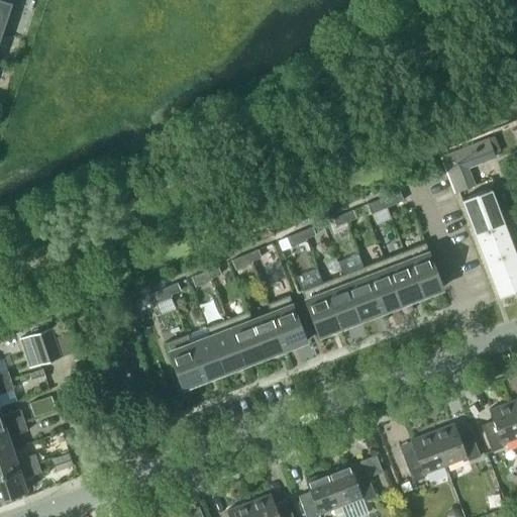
[(0,0),(0,35),(2,30),(8,32),(18,0),(0,0)]
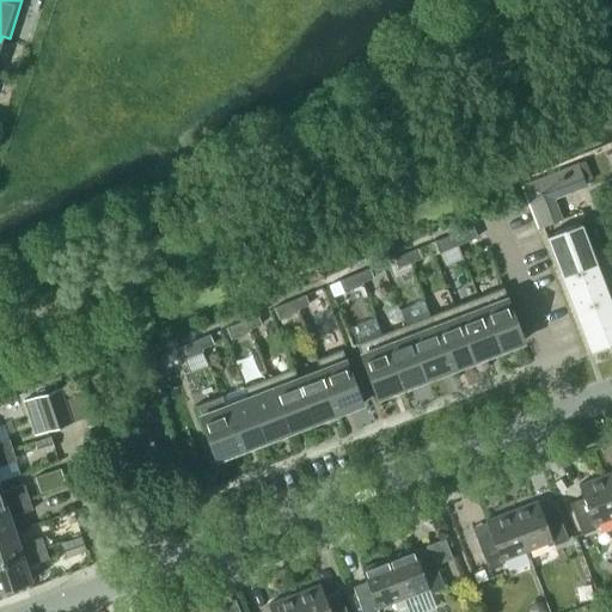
[(522,184),(539,227),(562,219),(554,200),(587,185),(577,163),(522,184)]
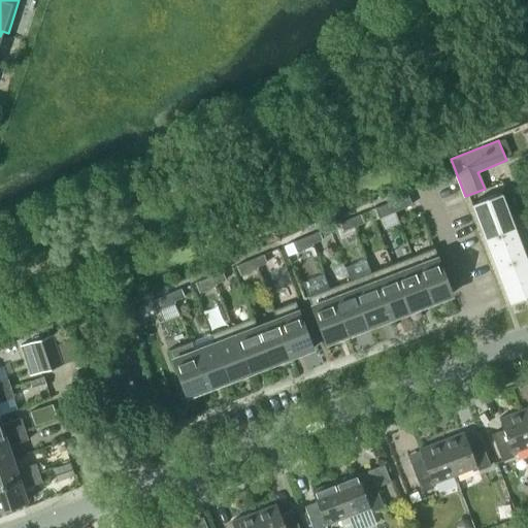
[(527,295),(527,263),(501,192),(471,203),(509,302),(527,295)]
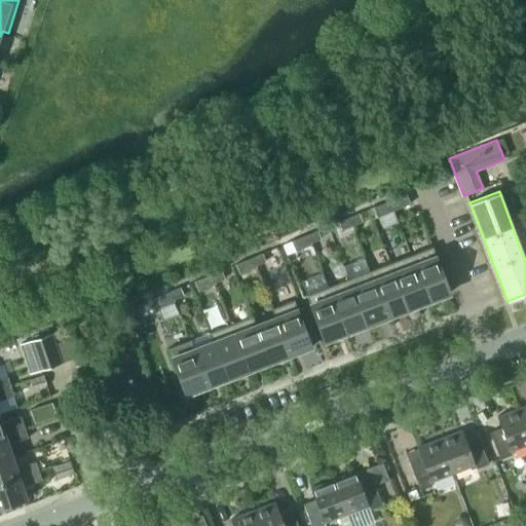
[(406,193),(389,200),(393,211),(410,203),(406,193)]
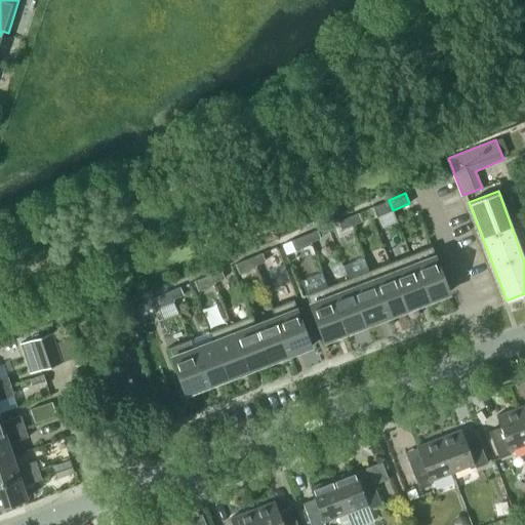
[(389,200),(372,207),(376,216),(393,210),(389,200)]
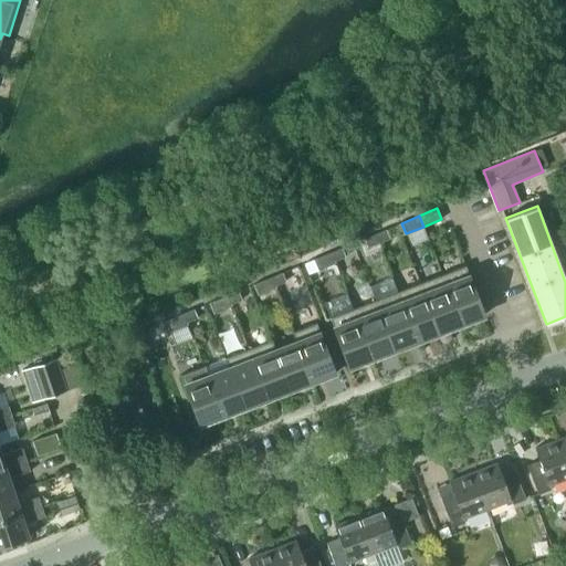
[(375,233),(378,243),(389,238),(386,229),(375,233)]
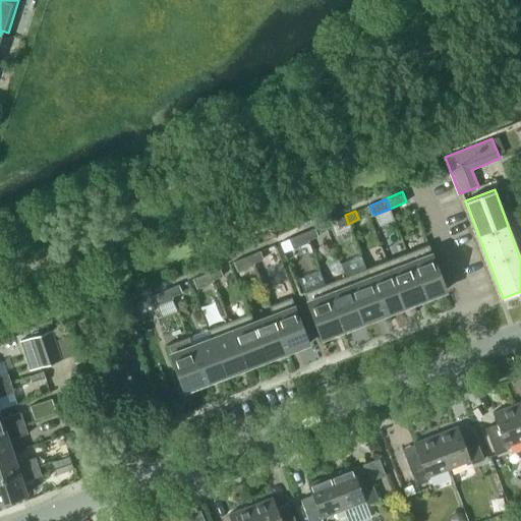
[(345,215),(335,219),(339,228),(348,224),(345,215)]
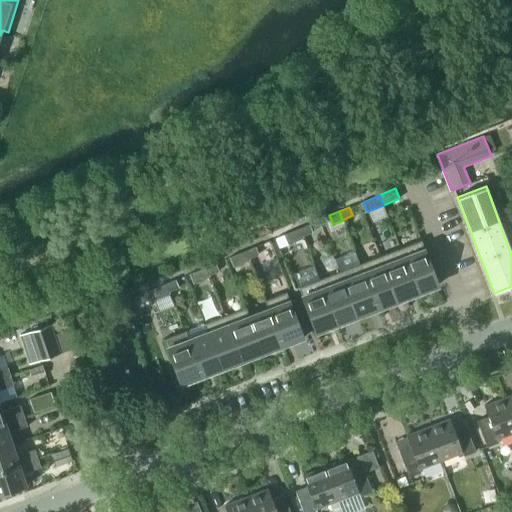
[(309,224),(299,228),(302,236),(312,232),(309,224)]
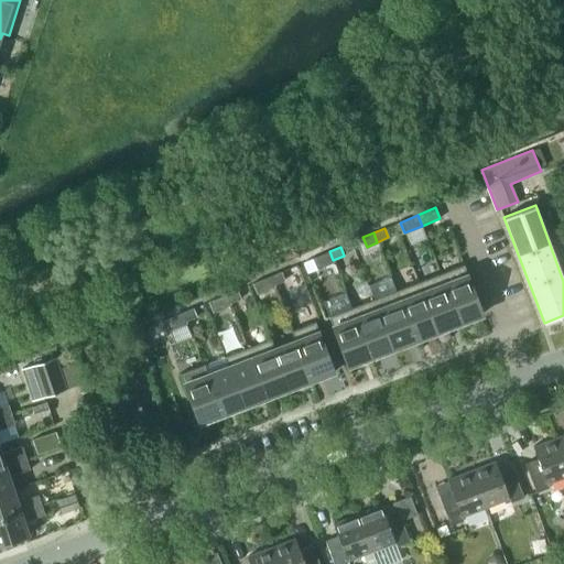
[(312,259),(316,269),(334,262),(333,260),(329,251),(312,259)]
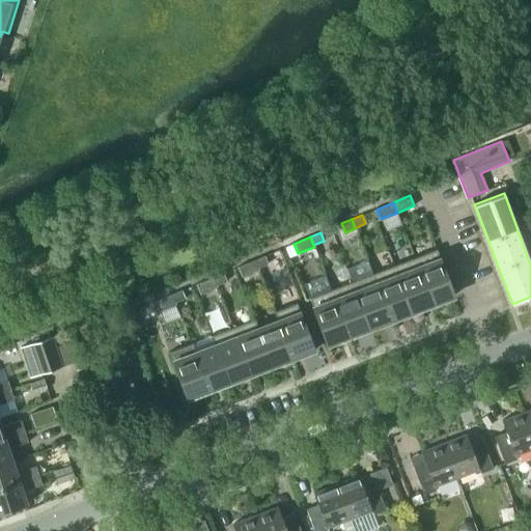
[(437,249),(415,257),(432,303),(454,296),(437,249)]
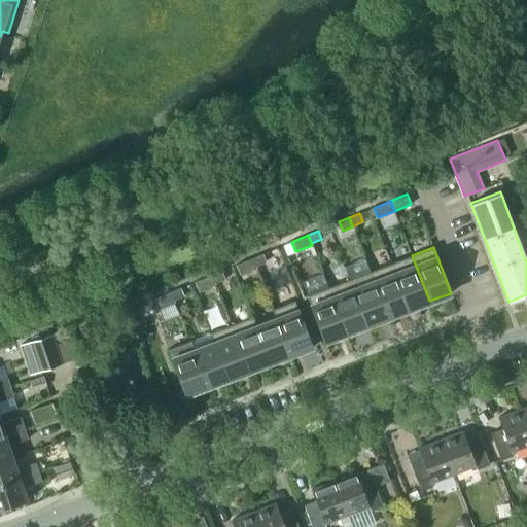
[(262,253),(252,257),(256,266),(266,261),(262,253)]
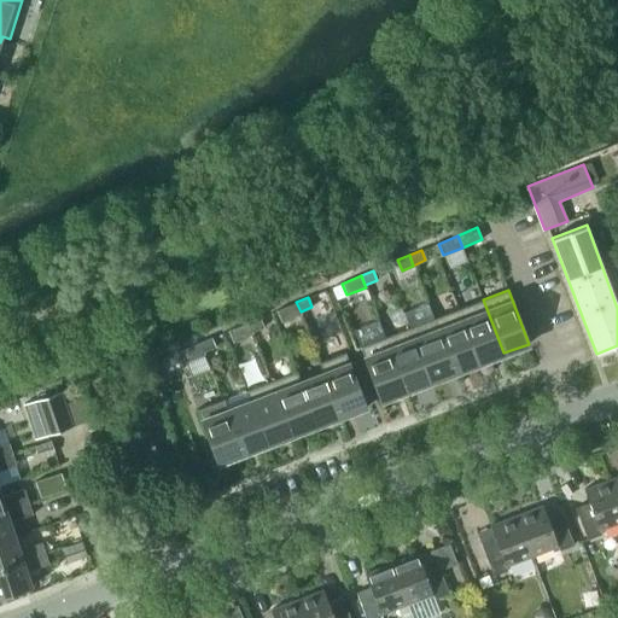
[(483,299),(459,309),(479,362),(503,353),(483,299)]
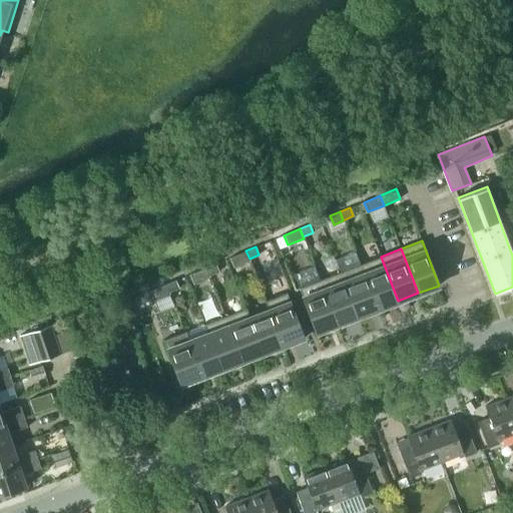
[(229,258),(233,268),(249,261),(249,259),(245,250),(229,258)]
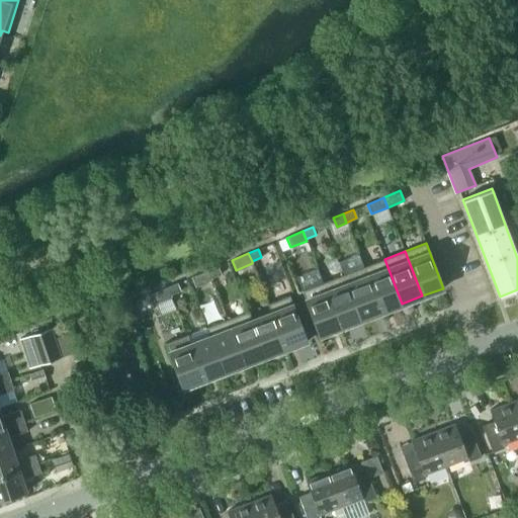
[(384,259),(363,266),(380,312),(402,304),(384,259)]
